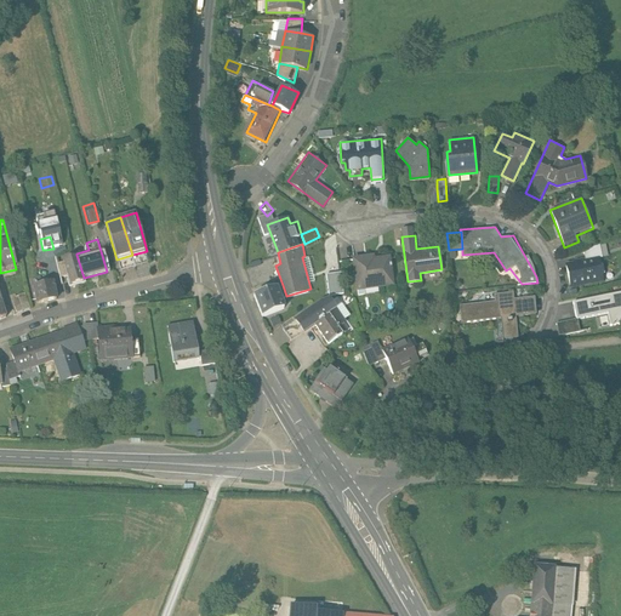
[(36,280),(51,277),(47,257),(45,250),(43,250),(30,254),(36,280)]
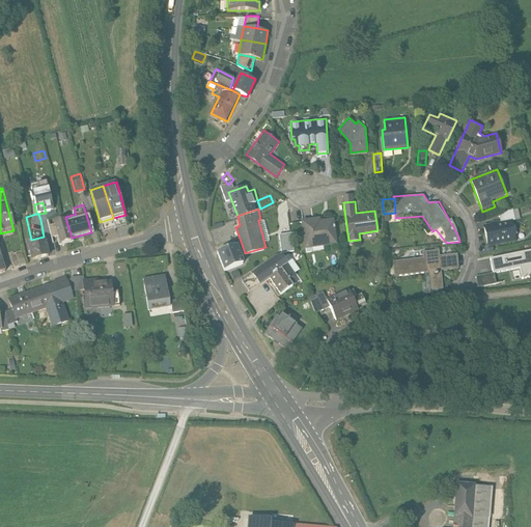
[(126,215),(113,218),(115,225),(128,221),(126,215)]
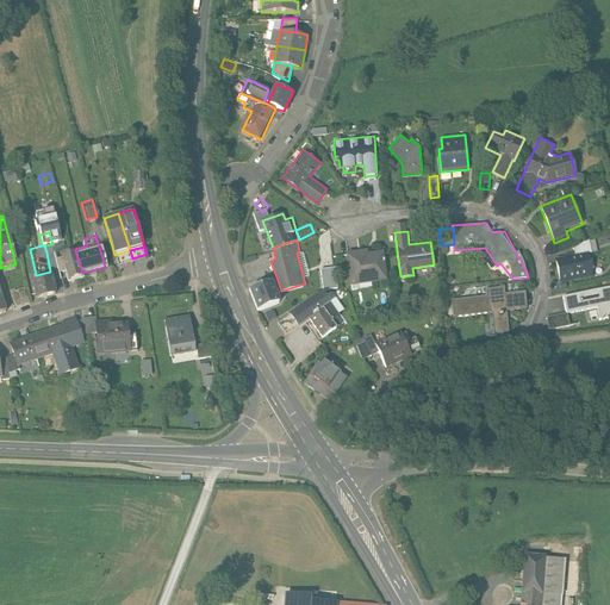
[(367,249),(347,251),(350,285),(387,280),(384,250),(367,253),(367,249)]
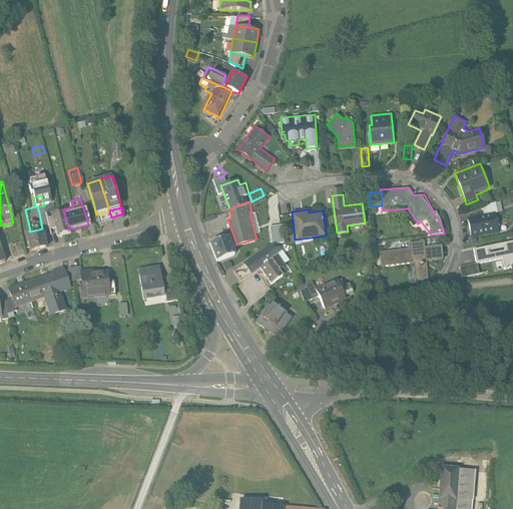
[(42,228),(43,233),(50,231),(49,226),(46,215),(45,210),(39,212),(42,228)]
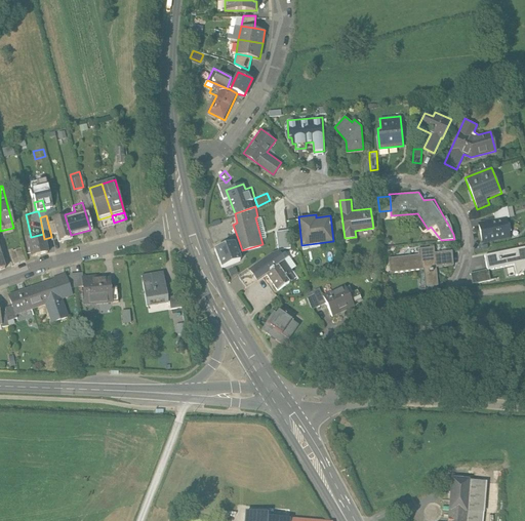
[(65,215),(53,219),(56,231),(59,242),(72,239),(71,235),(65,215)]
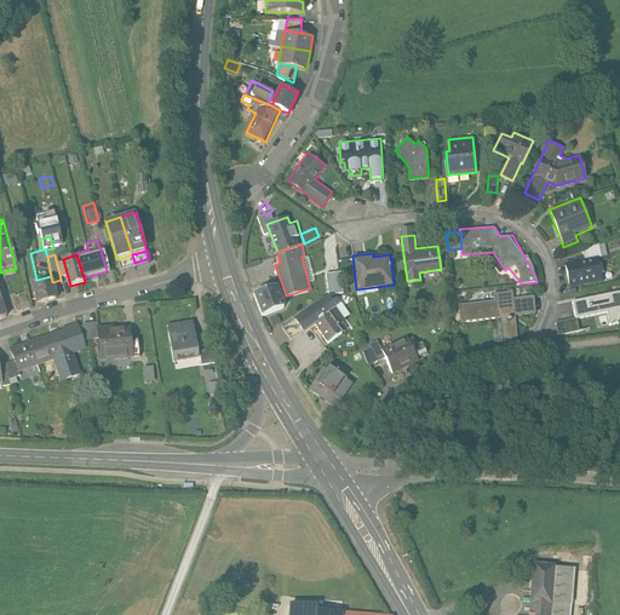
[(119,268),(135,263),(132,254),(116,259),(119,268)]
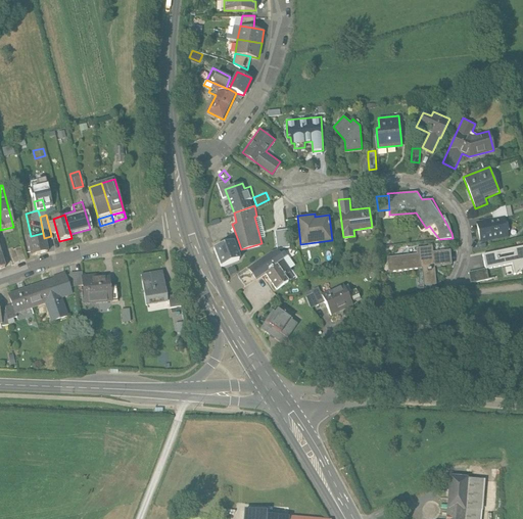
[(477,221),(480,239),(507,235),(504,217),(477,221)]
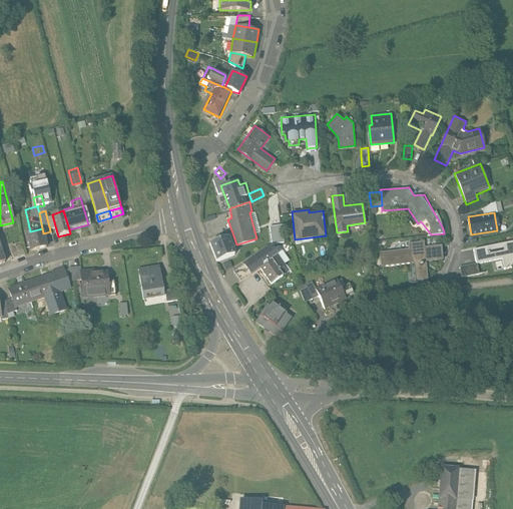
[(55,225),(52,214),(46,215),(49,226),(55,225)]
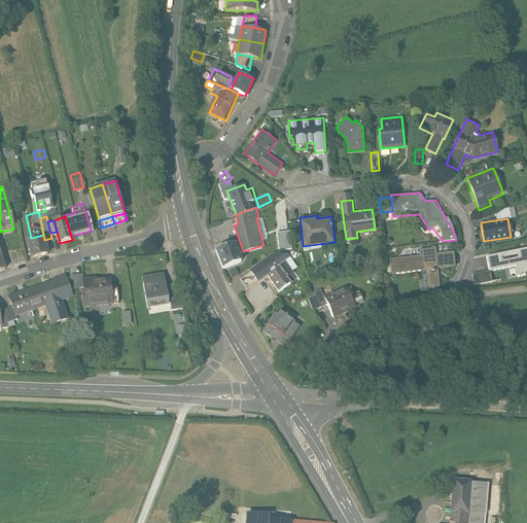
[(43,235),(31,238),(31,240),(28,241),(31,257),(47,253),(44,240),(43,235)]
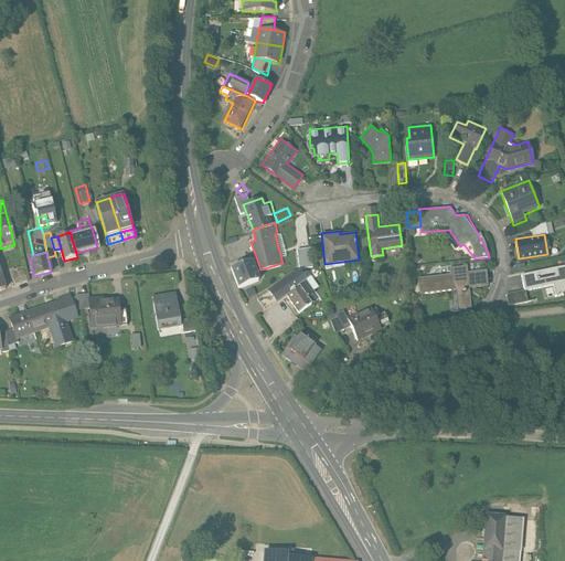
[(252,258),(232,265),(240,286),(258,279),(256,272),(252,262),(252,258)]
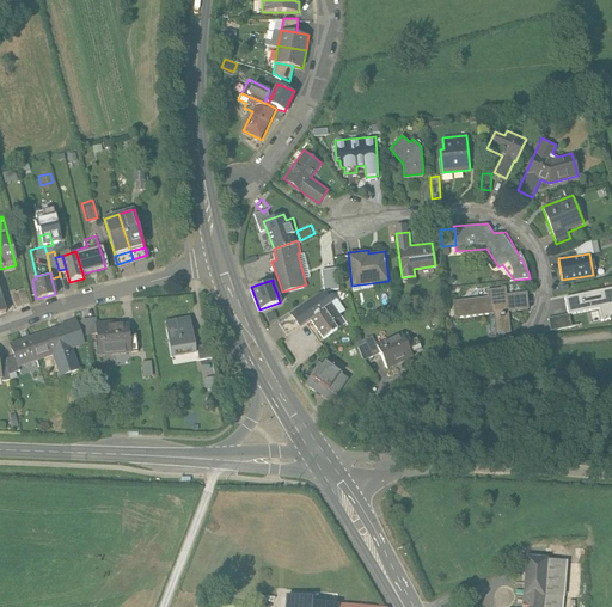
[(24,287),(11,292),(16,305),(29,300),(24,287)]
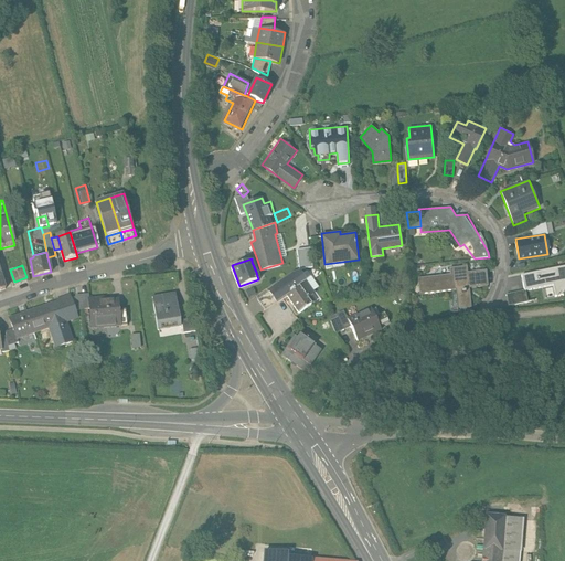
[(450,273),(418,276),(419,293),(456,289),(458,308),(471,307),(469,287),(488,286),(487,270),(468,271),(467,265),(449,267),(450,273)]
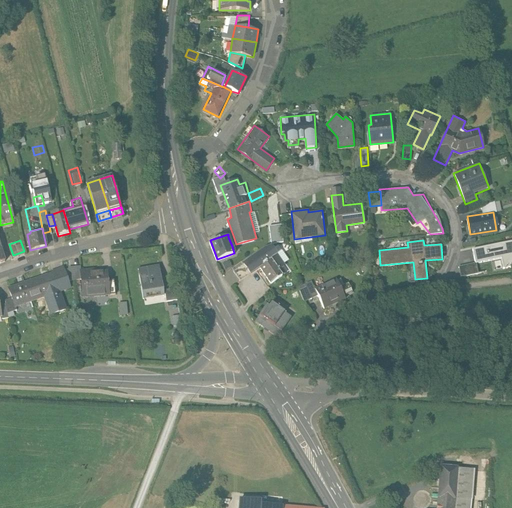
[(511,241),(470,250),(472,263),(499,258),(501,269),(511,266),(511,259),(511,255),(511,241)]
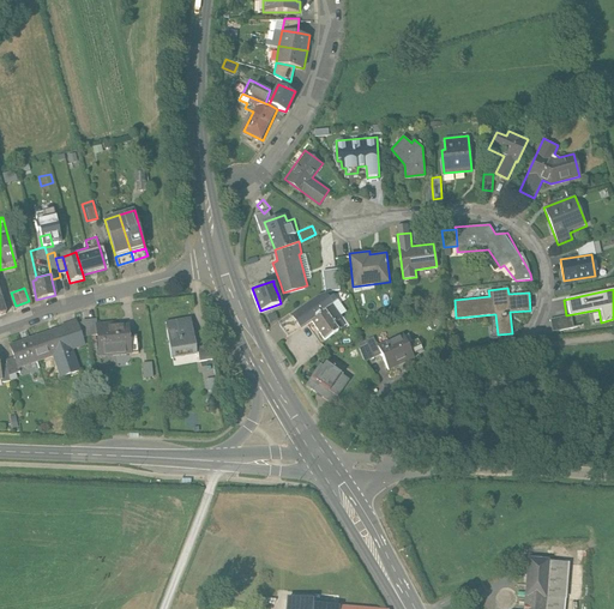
[(318,297),(292,315),(298,326),(300,330),(313,321),(325,338),(339,329),(326,311),(333,305),(327,295),(318,297)]
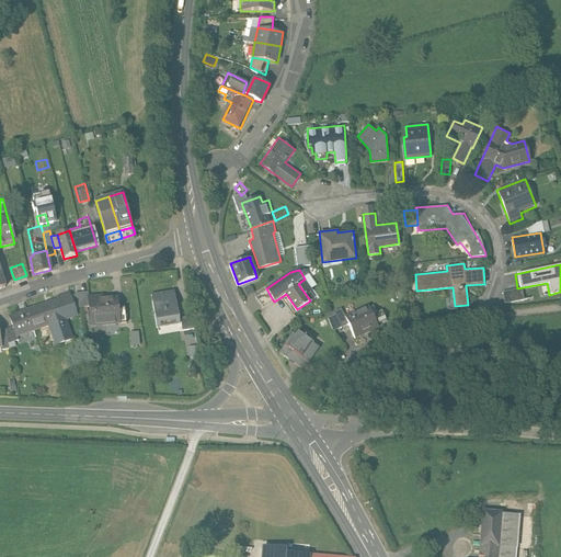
[(313,290),(305,279),(298,284),(310,300),(316,296),(311,291),(313,290)]
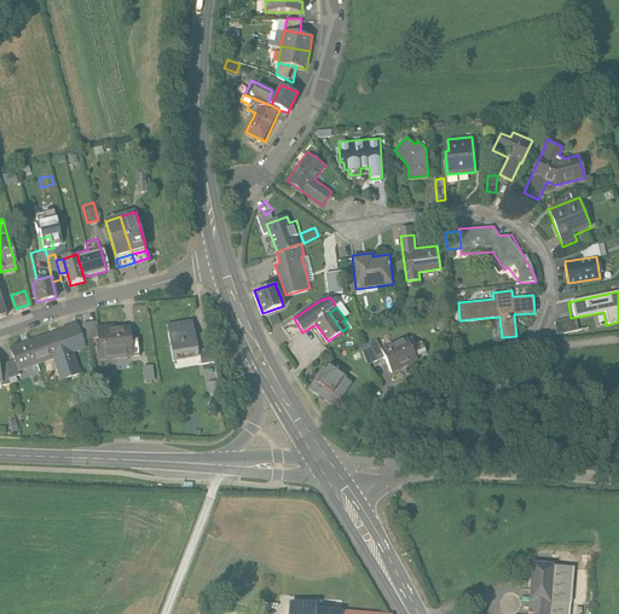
[(192,318),(167,322),(173,359),(198,355),(197,349),(192,318)]
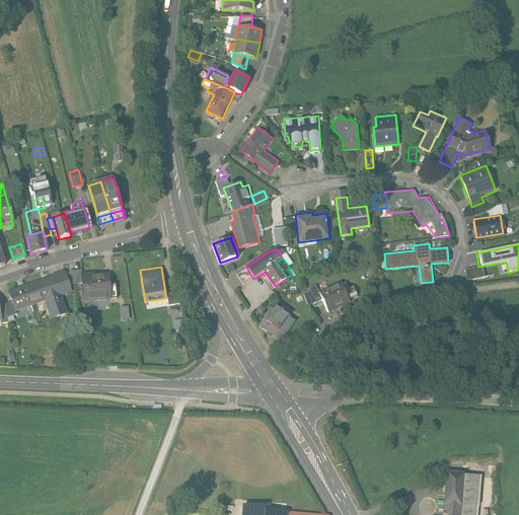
[(251,276),(246,267),(237,273),(242,282),(251,276)]
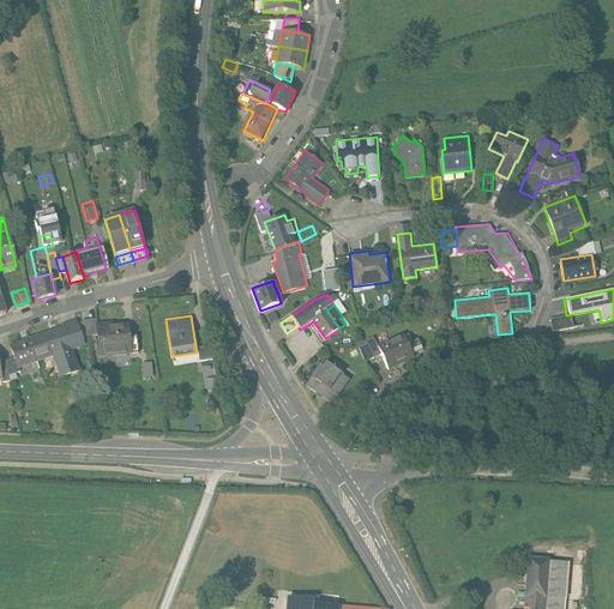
[(61,325),(8,343),(12,355),(17,368),(52,356),(59,377),(80,369),(73,348),(85,343),(82,335),(77,319),(76,317),(60,321),(61,325)]
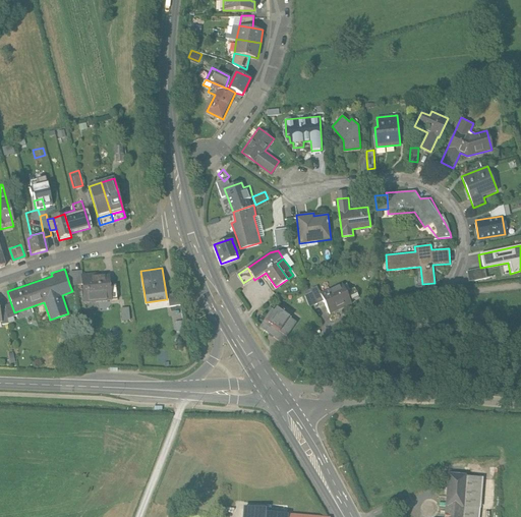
[(81,269),(65,271),(69,284),(82,283),(81,274),(81,269)]
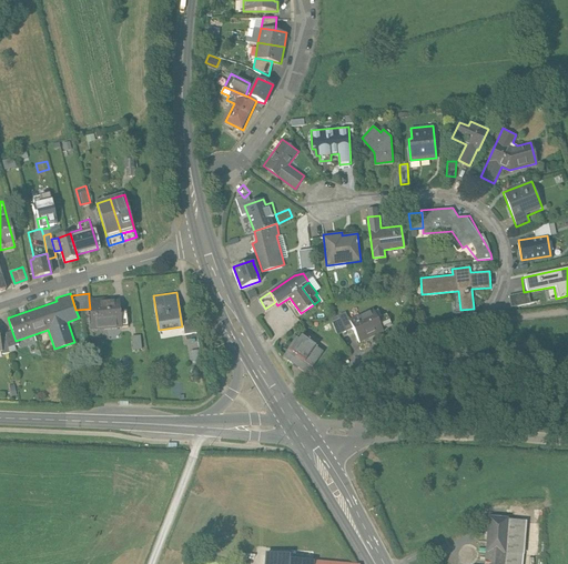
[(507,295),(509,308),(519,305),(517,293),(507,295)]
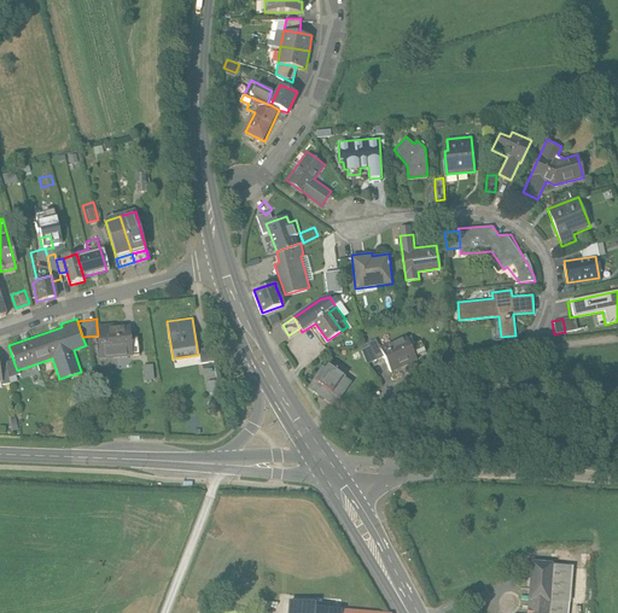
[(114,322),(97,325),(98,336),(100,358),(132,355),(132,354),(130,338),(129,325),(114,326),(114,322)]
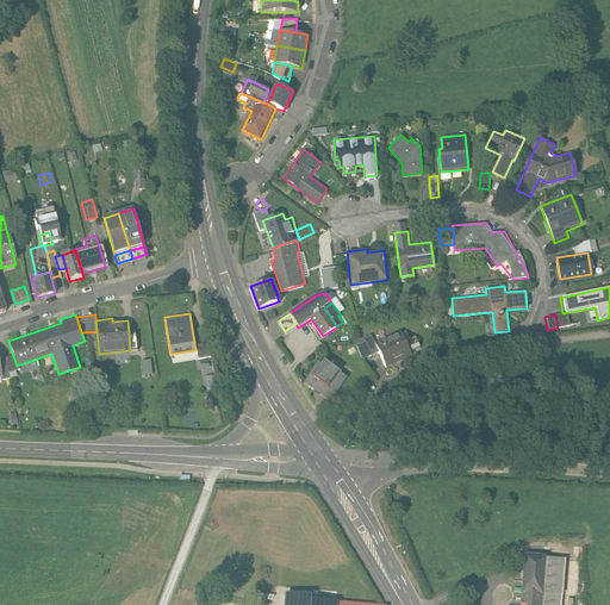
[(402,330),(375,342),(379,349),(386,366),(412,355),(410,350),(406,342),(402,330)]
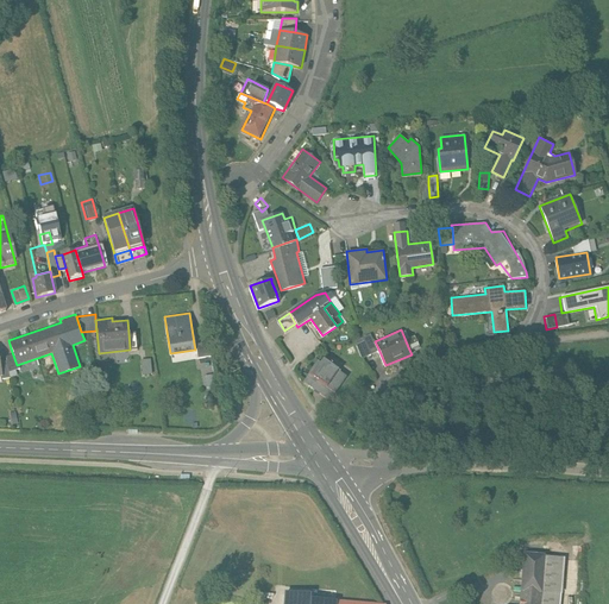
[(378,348),(375,341),(370,332),(363,335),(364,339),(370,352),(378,348)]
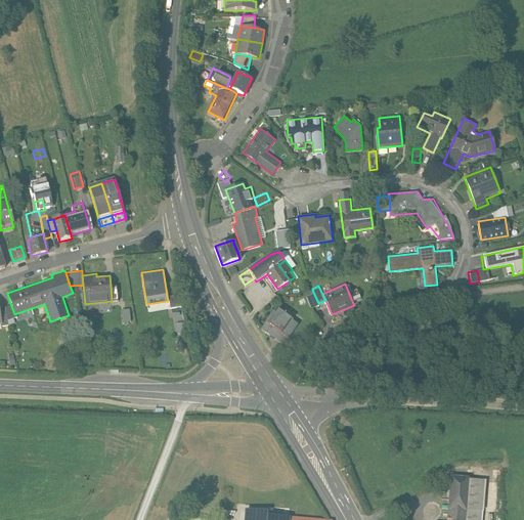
[(357,290),(349,294),(352,301),(361,297),(357,290)]
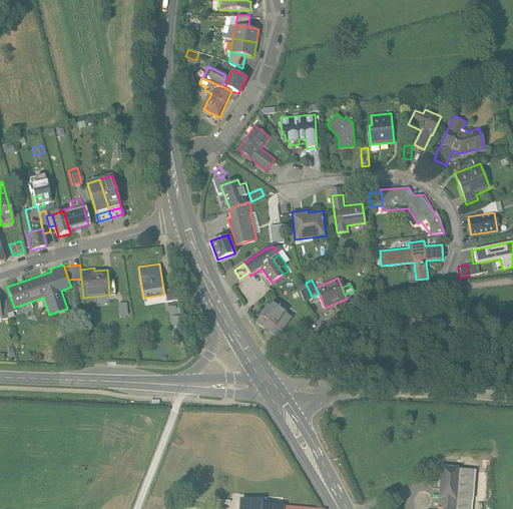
[(312,297),(307,286),(300,289),(305,301),(313,298),(312,297)]
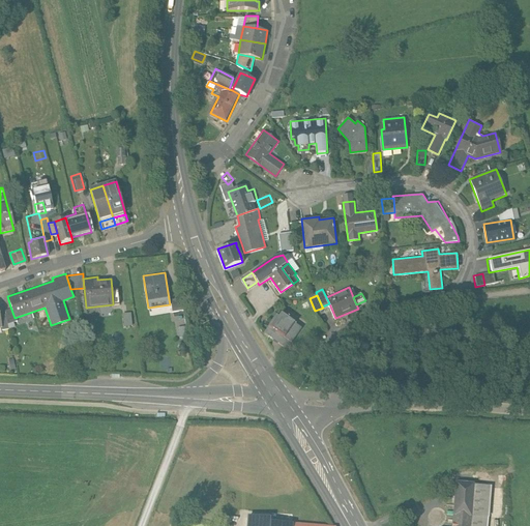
[(180,297),(169,299),(170,304),(171,310),(182,308),(180,297)]
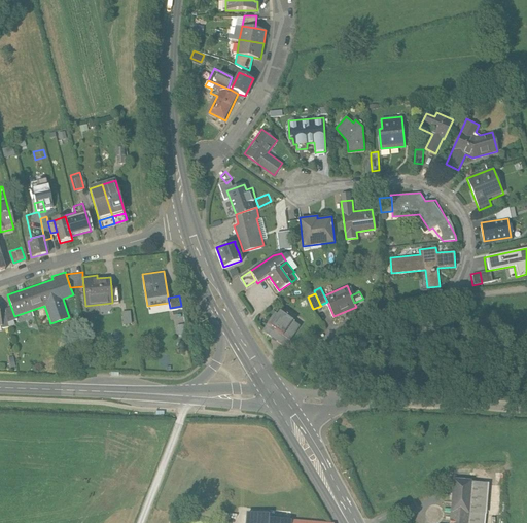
[(14,316),(10,305),(5,307),(5,312),(7,321),(15,318),(14,316)]
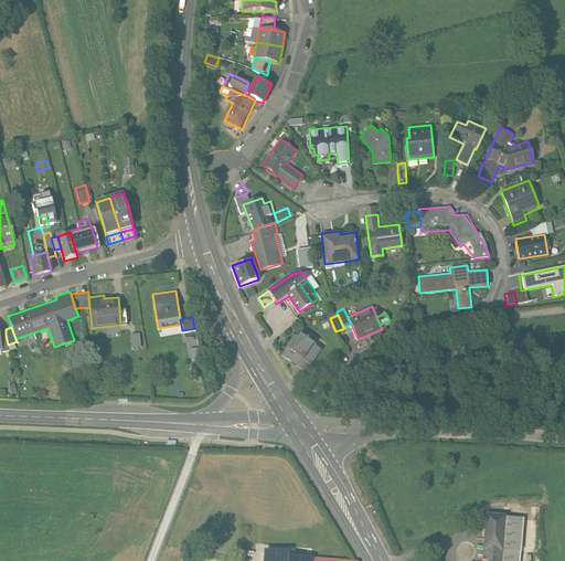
[(140,331),(129,332),(131,347),(142,345),(140,331)]
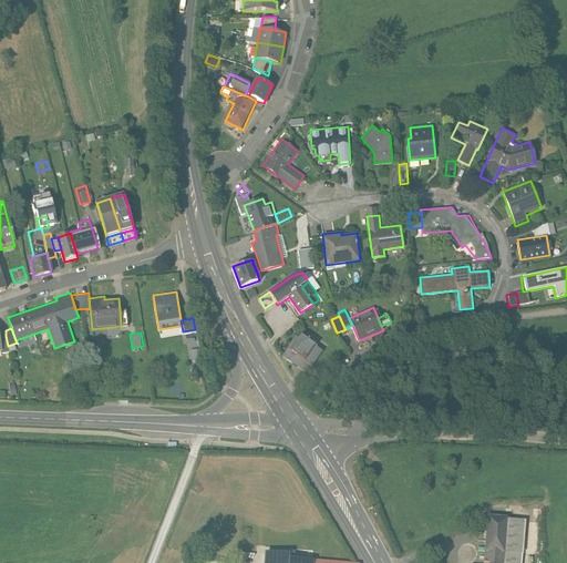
[(299,340),(295,337),(282,355),(308,372),(323,351),(301,336),(299,340)]
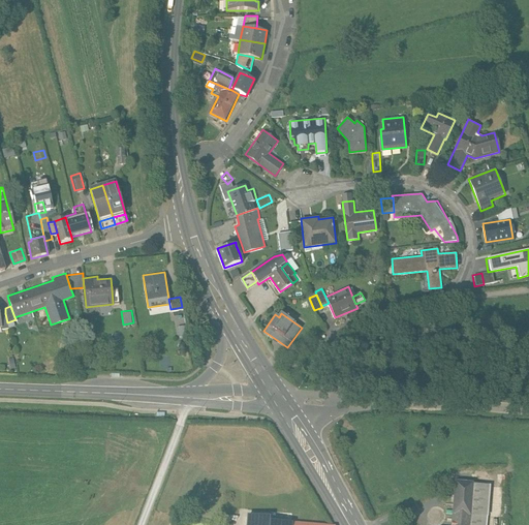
[(455,475),(449,524),(470,524),(474,479),(474,476),(455,475)]
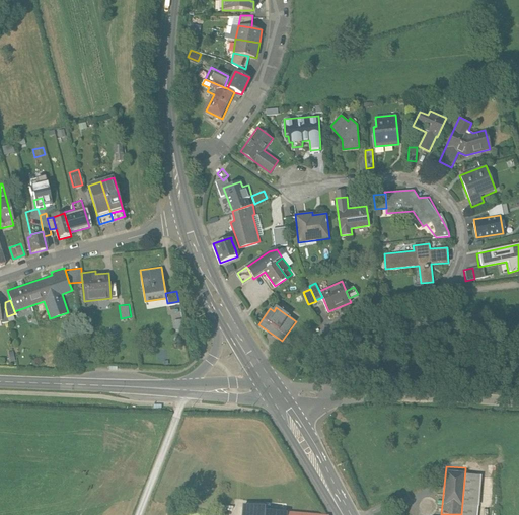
[(476,514),(480,470),(465,469),(461,514),(476,514)]
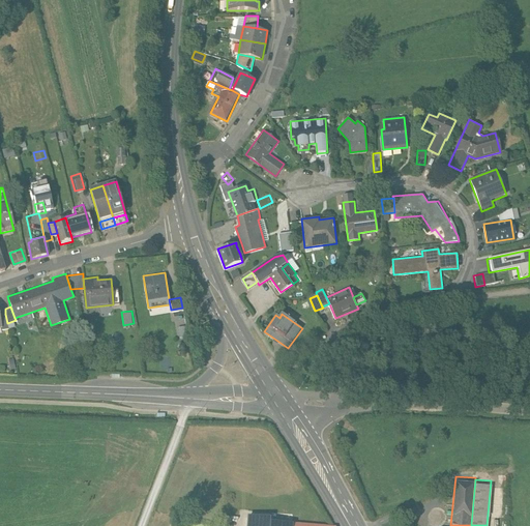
[(268,516),(247,515),(245,525),(267,525),(268,519),(268,516)]
